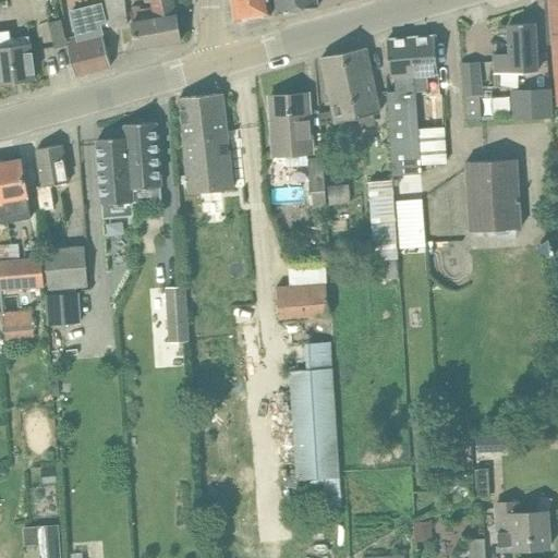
[(105,0),(108,26),(128,24),(124,0),(105,0)]
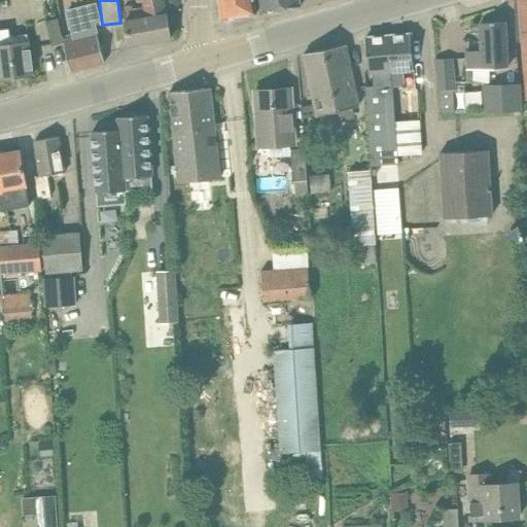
[(123,10),(126,25),(129,45),(170,38),(164,0),(142,0),(144,7),(132,9),(132,5),(124,6),(125,10),(123,10)]
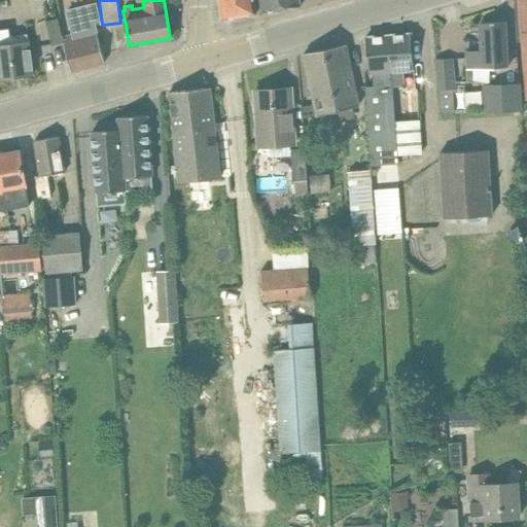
[(219,0),(222,20),(255,13),(253,0),(219,0)]
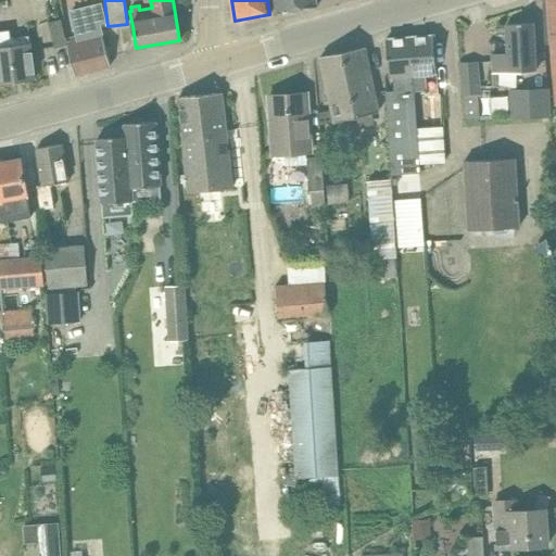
[(274,0),(277,13),(317,7),(315,0),(274,0)]
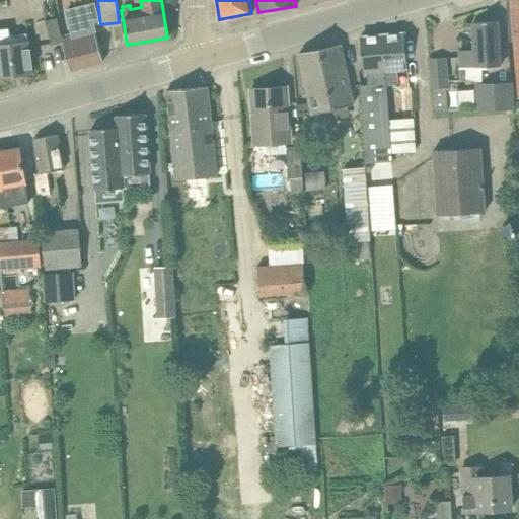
[(72,34),(62,38),(65,50),(70,69),(102,61),(101,54),(98,42),(93,22),(99,21),(94,3),(65,11),(72,34)]
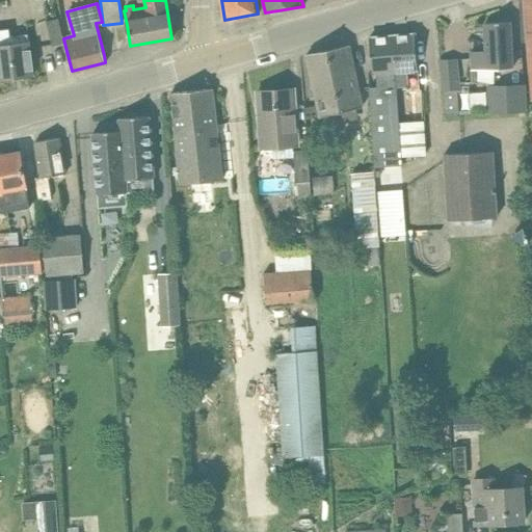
[(472,72),(513,69),(510,22),(484,23),(486,51),(471,52),(472,72)]
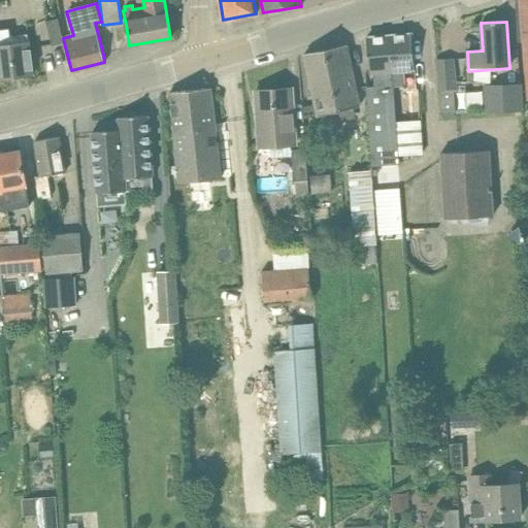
[(0,29),(0,78),(33,74),(28,33),(9,35),(9,28),(0,29)]
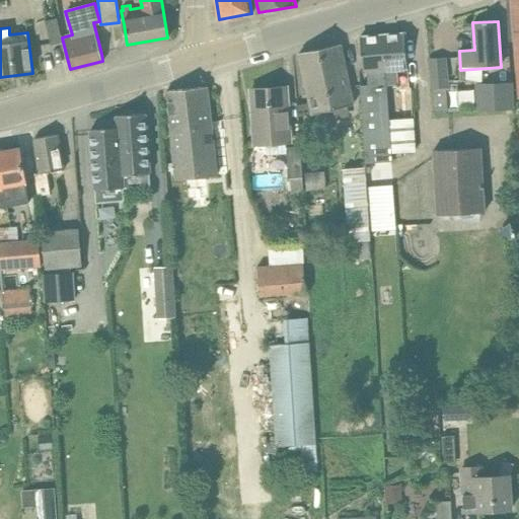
[(383,34),(386,85),(398,84),(397,69),(406,68),(405,54),(403,33),(383,34)]
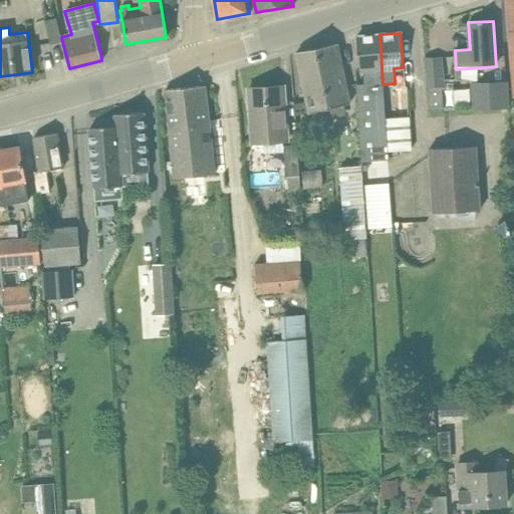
[(382,84),(379,34),(356,36),(359,71),(363,71),(364,83),(356,84),(357,104),(361,161),(387,160),(382,84)]
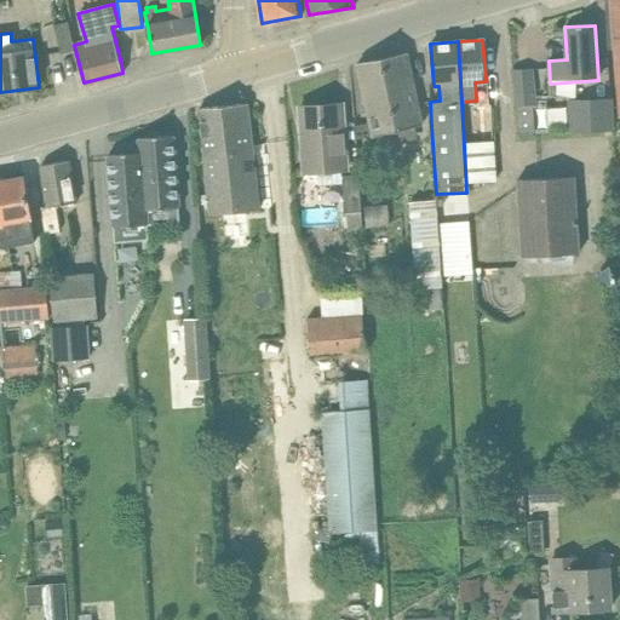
[(423,124),(411,76),(406,52),(357,63),(362,86),(373,136),(423,124)]
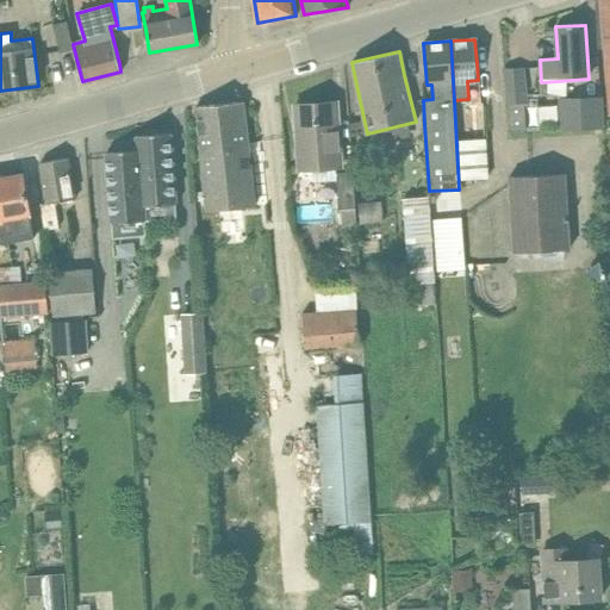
[(526,66),(503,67),(504,103),(527,103),(526,66)]
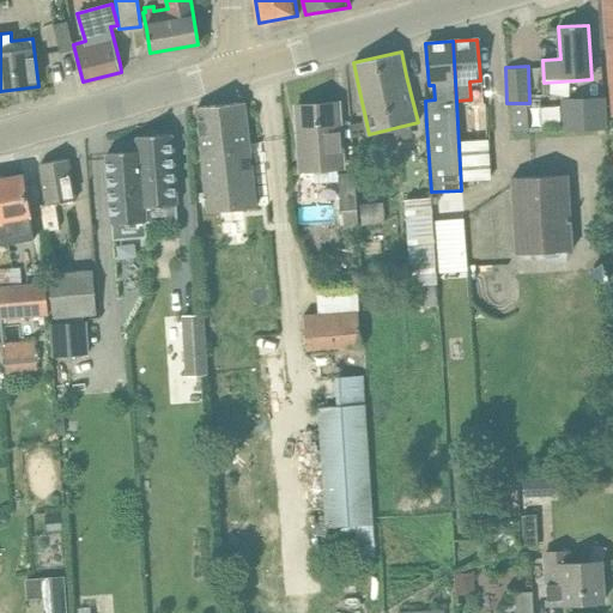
[(576,129),(607,127),(605,99),(574,102),(576,129)]
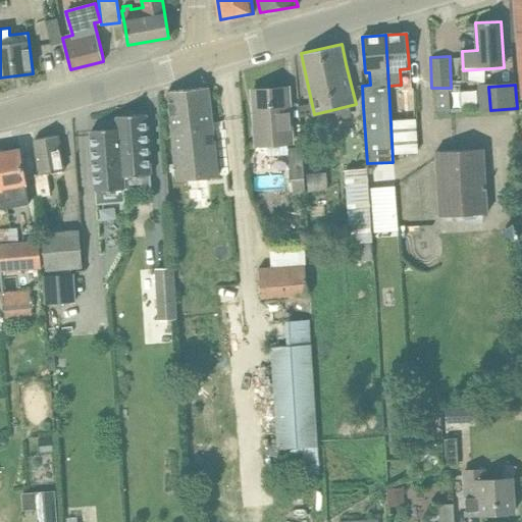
[(208,87),(167,91),(176,179),(170,180),(173,219),(231,214),(228,173),(218,174),(208,87)]
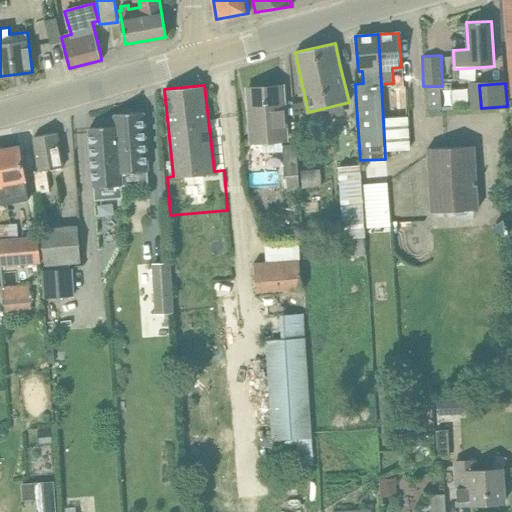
[(282,86),(248,88),(249,108),(251,142),(261,141),(262,154),(282,152),(282,145),(282,140),(286,139),(283,106),(282,86)]
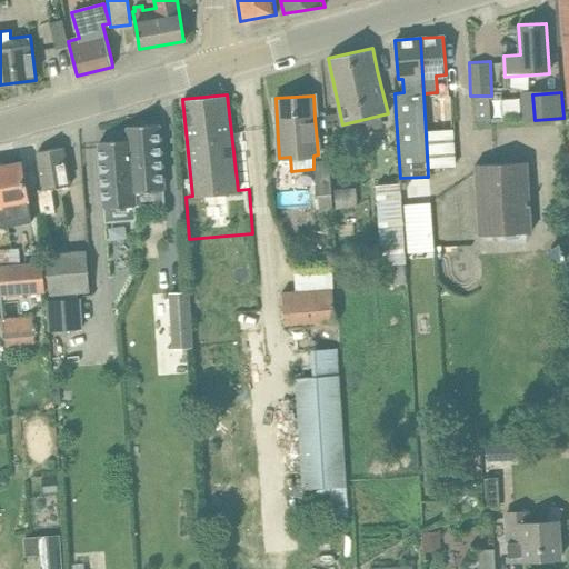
[(426,106),(429,167),(453,166),(452,131),(441,131),(439,106),(426,106)]
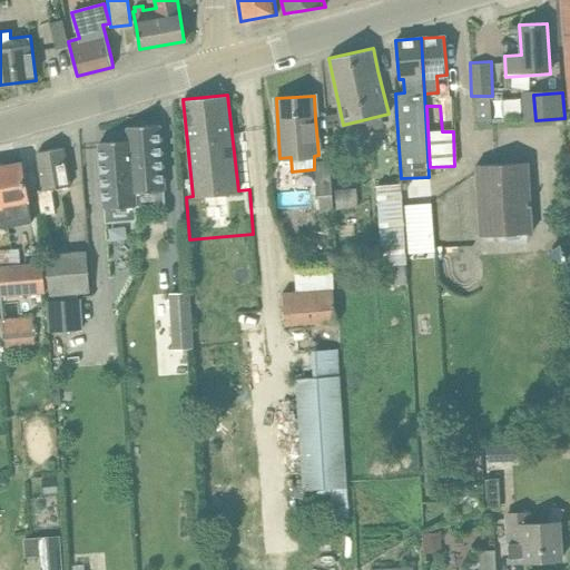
[(135,206),(164,204),(163,190),(164,190),(159,124),(128,127),(129,140),(135,206)]
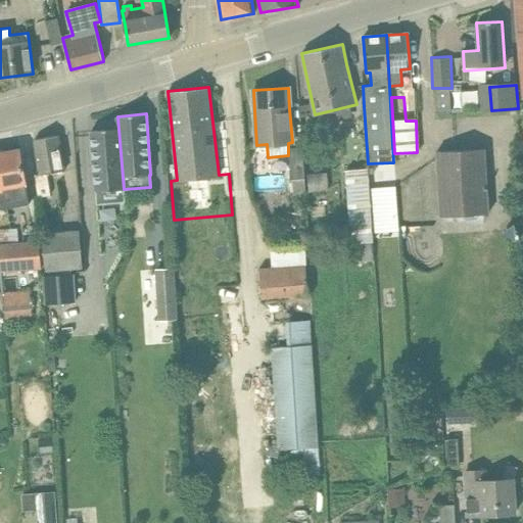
[(119,129),(91,131),(95,192),(96,192),(97,204),(125,202),(124,189),(119,129)]
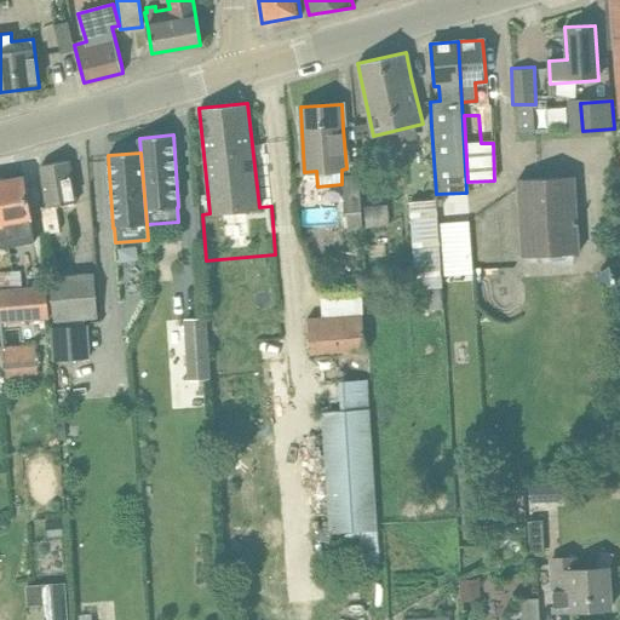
[(75,202),(73,184),(69,160),(41,165),(45,189),(47,207),(75,202)]
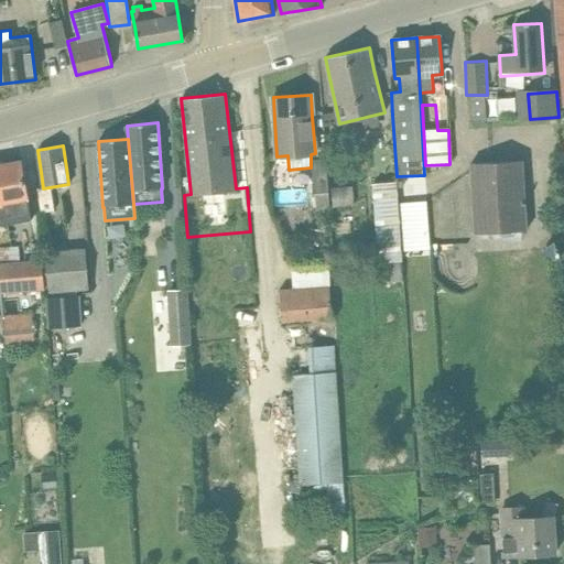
[(325,159),(311,160),(311,167),(313,193),(327,192),(325,159)]
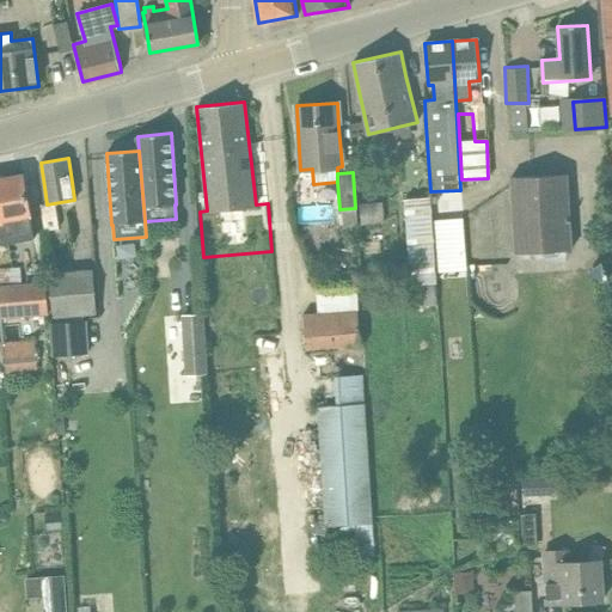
[(515,254),(571,250),(567,173),(510,177),(515,254)]
